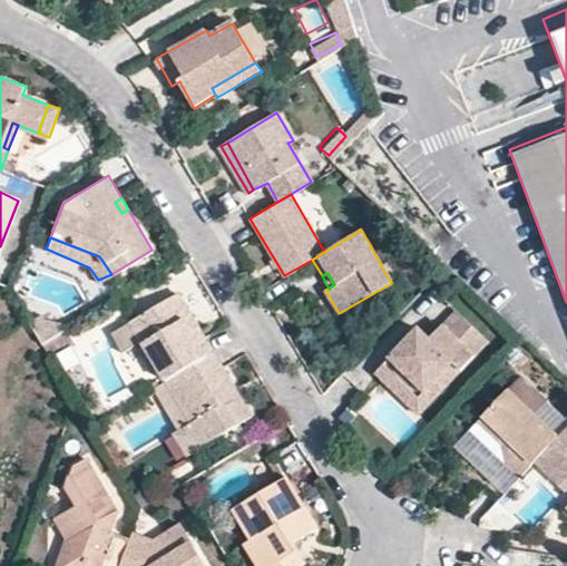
[(175,292),(128,319),(164,379),(211,351),(202,334),(196,338),(184,320),(191,316),(175,292)]
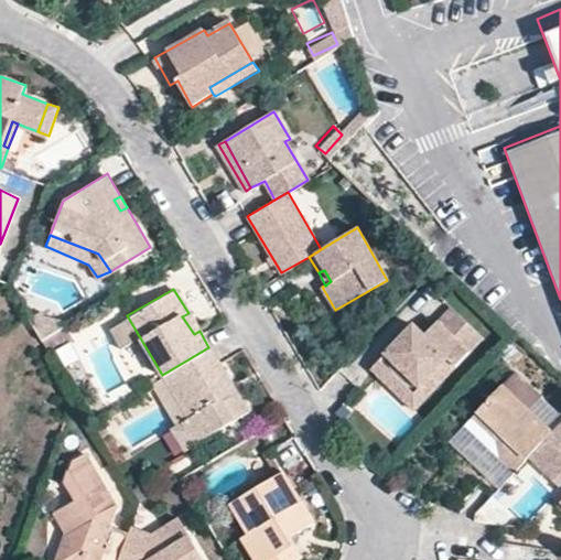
[(395,373),(413,390),(430,375),(438,383),(445,375),(482,336),(450,307),(423,333),(419,329),(409,338),(403,334),(379,359),(381,362),(387,356),(399,368),(395,373)]
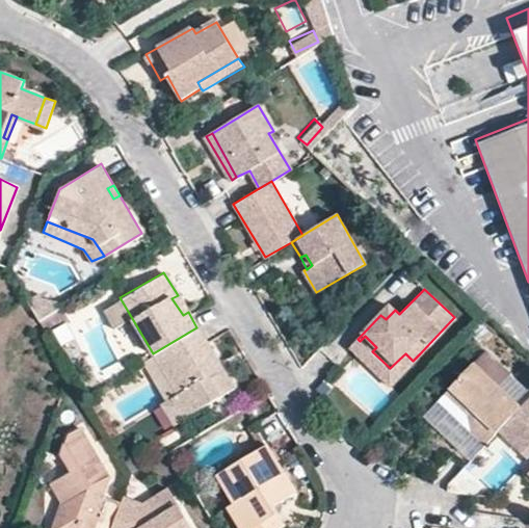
[(44,304),(50,313),(63,305),(57,295),(44,304)]
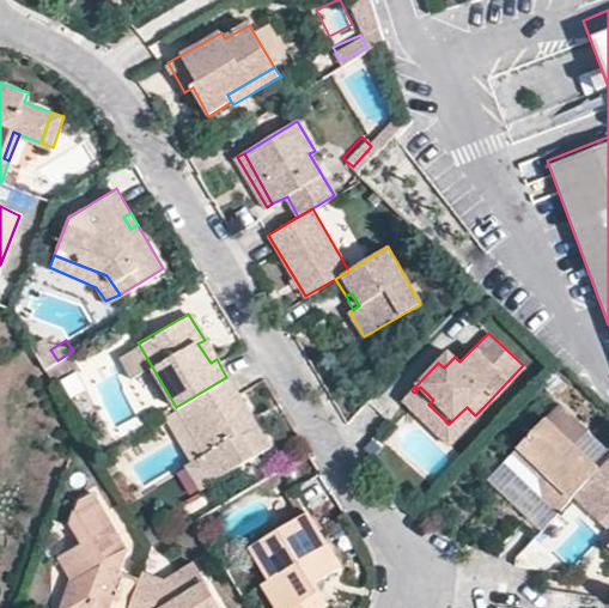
[(211,363),(217,359),(205,340),(198,344),(211,363)]
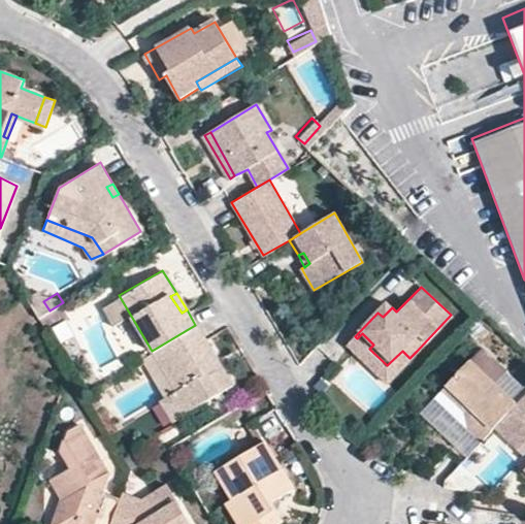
[(41,297),(30,303),(38,317),(50,310),(43,301),(41,297)]
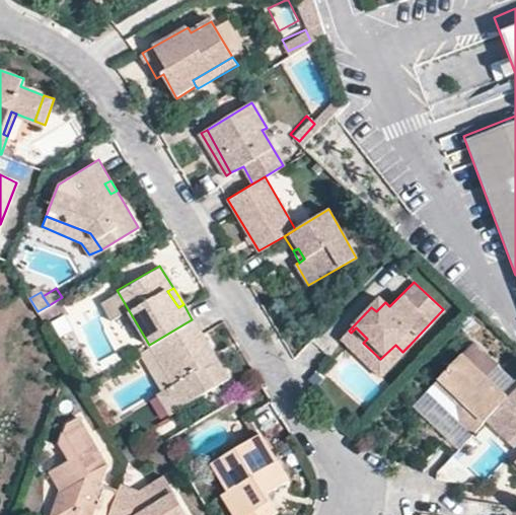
[(385,302),(380,298),(371,307),(376,311),(385,302)]
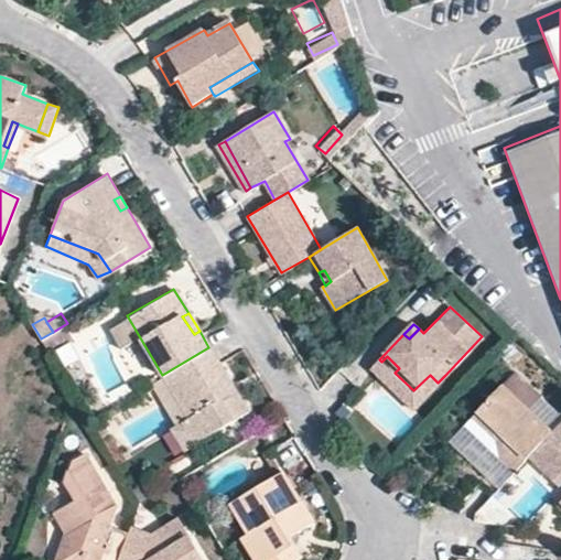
[(233,388),(226,391),(212,367),(218,363),(208,347),(162,375),(189,418),(181,422),(193,442),(247,411),(233,388)]
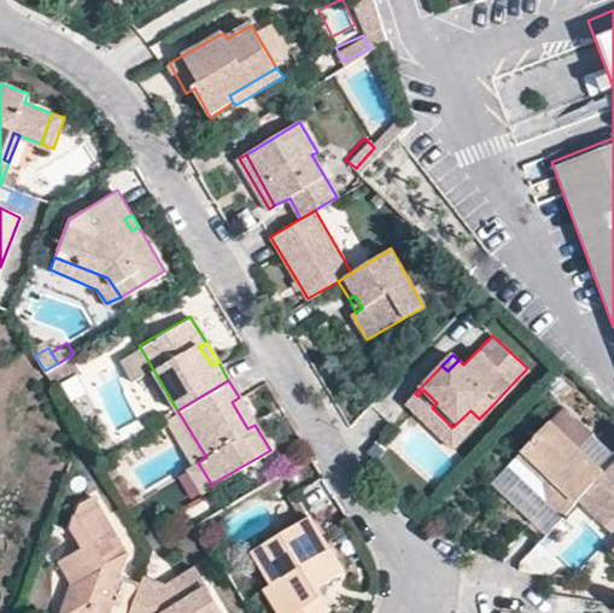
[(415,393),(405,403),(451,447),(479,419),(471,410),(452,427),(432,408),(437,403),(424,390),(417,396),(415,393)]
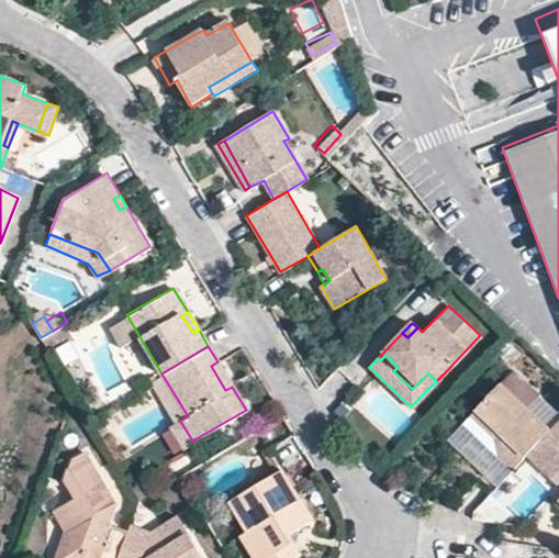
[(217,361),(211,366),(225,390),(232,387),(217,361)]
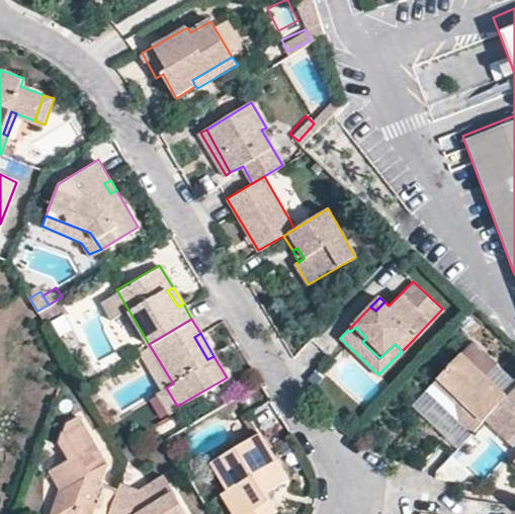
[(461,351),(434,379),(468,412),(460,421),(471,432),(486,419),(508,396),(461,351)]
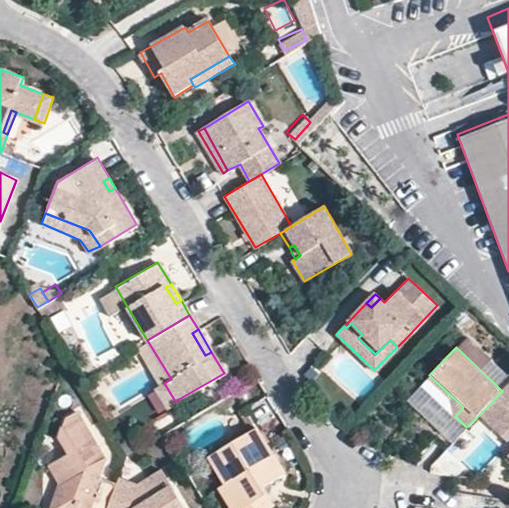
[(503,434),(508,428),(508,383),(502,391),(480,414),(503,434)]
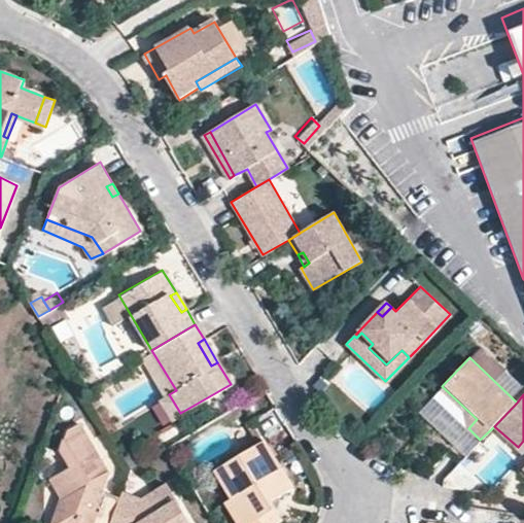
[(109,522),(118,498),(100,492),(105,471),(76,424),(67,430),(61,448),(70,463),(60,469),(64,479),(55,484),(62,496),(53,522),(109,522)]
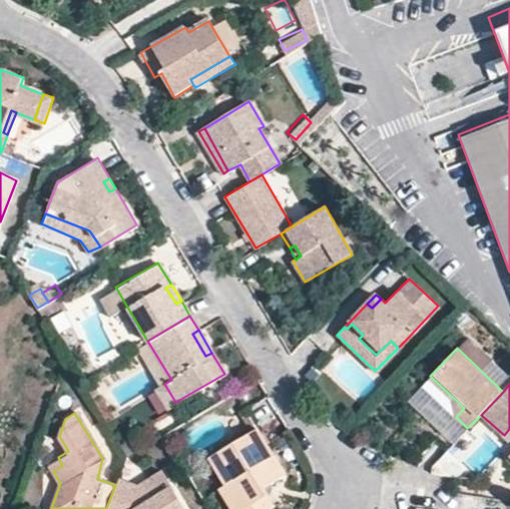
[(237,508),(267,492),(262,483),(284,472),(255,426),(207,455),(224,483),(219,485),(233,508),(237,508)]
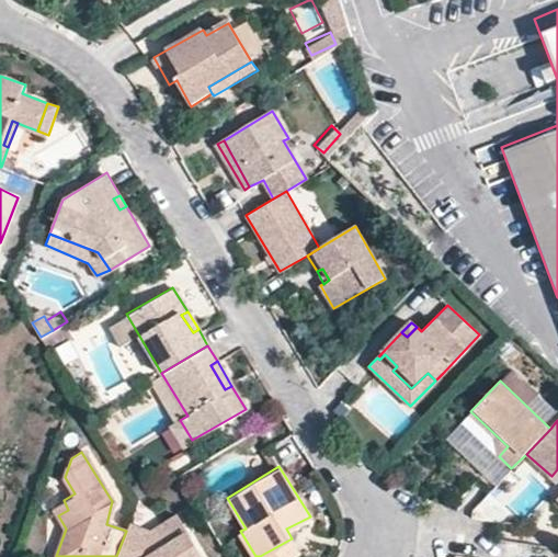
[(489,523),(502,509),(485,495),(473,509),(489,523)]
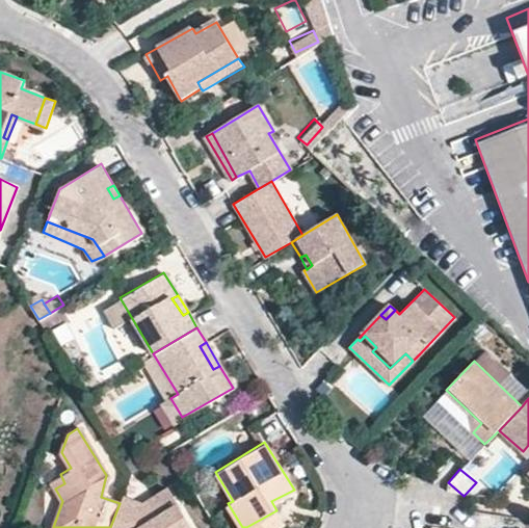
[(64,483),(60,474),(50,480),(55,489),(64,483)]
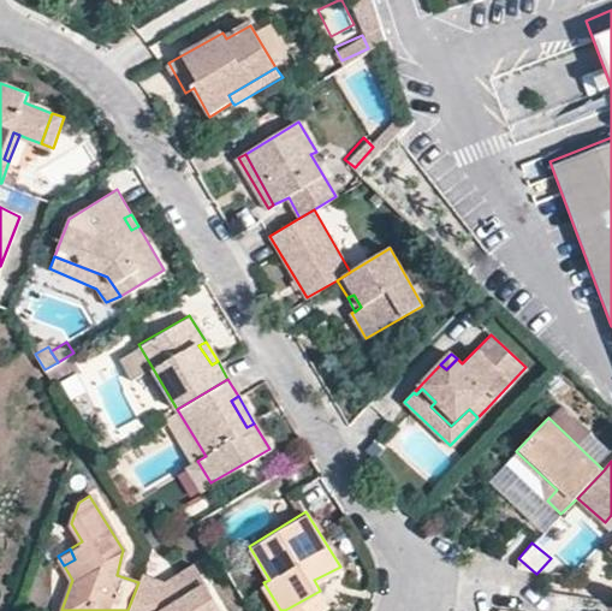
[(221,610),(191,561),(166,575),(144,568),(138,582),(128,610),(221,610)]
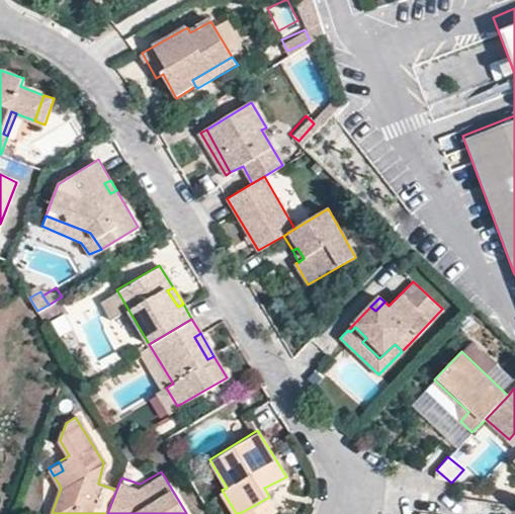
[(264,488),(269,497),(240,513),(265,513),(267,513),(282,503),(285,498),(287,490),(287,483),(286,477),(264,488)]
